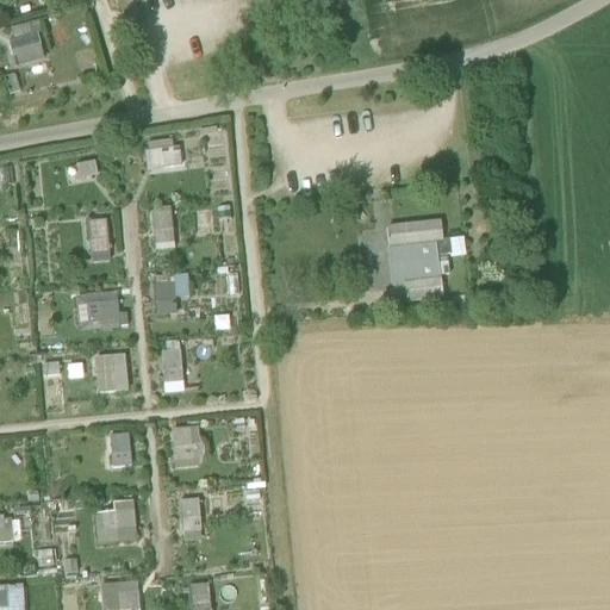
[(7,27),(12,66),(48,60),(42,23),(7,27)]
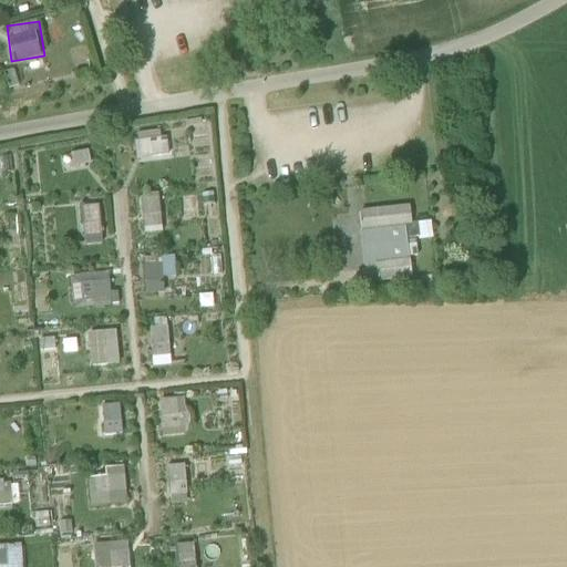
[(168,132),(135,134),(136,157),(169,155),(168,132)]
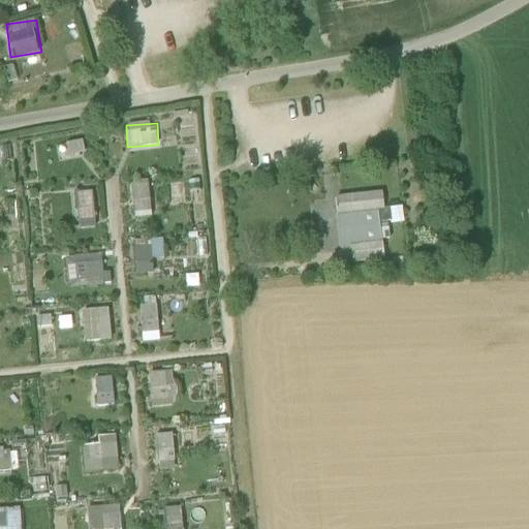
[(148,180),(130,181),(131,218),(149,217),(148,180)]
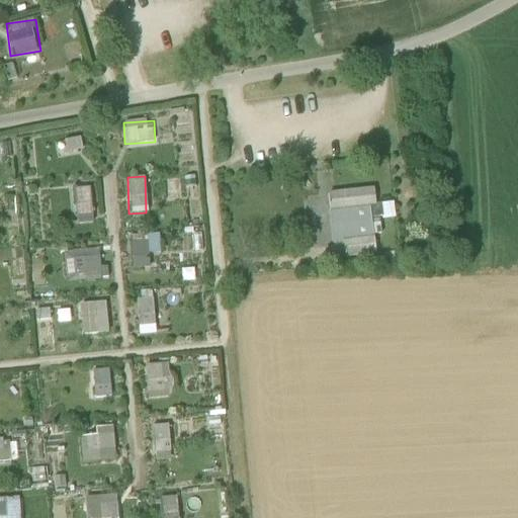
[(73,188),(75,222),(94,221),(92,187),(73,188)]
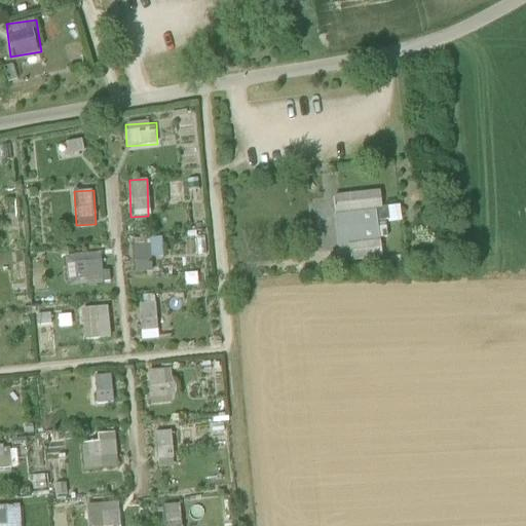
[(334,198),(336,215),(376,211),(381,210),(380,194),(334,198)]
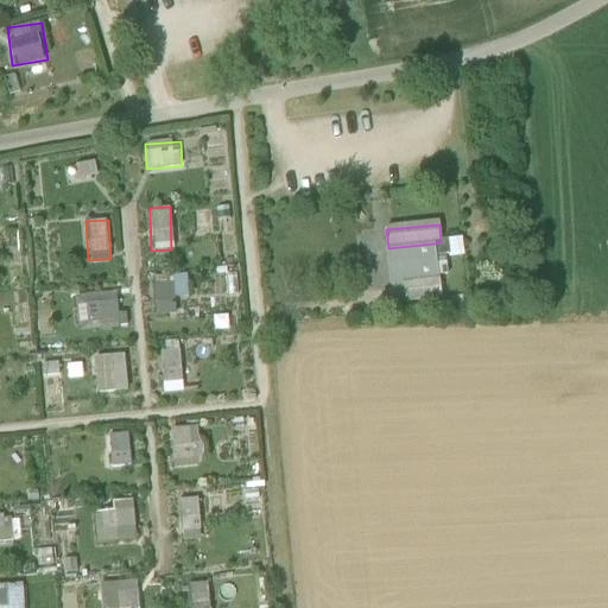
[(461,240),(448,241),(449,255),(462,254),(461,240)]
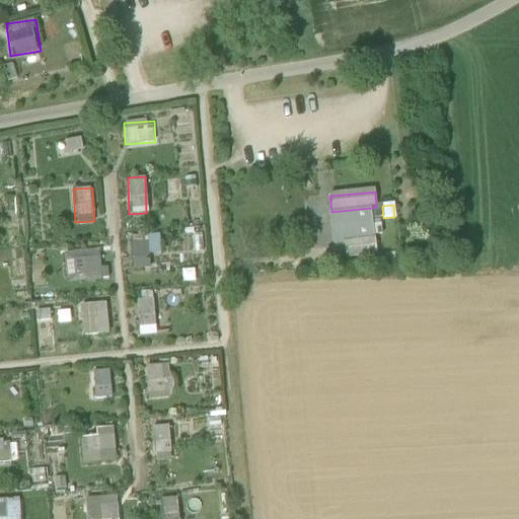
[(372,219),(383,218),(382,206),(376,207),(371,208),(372,219)]
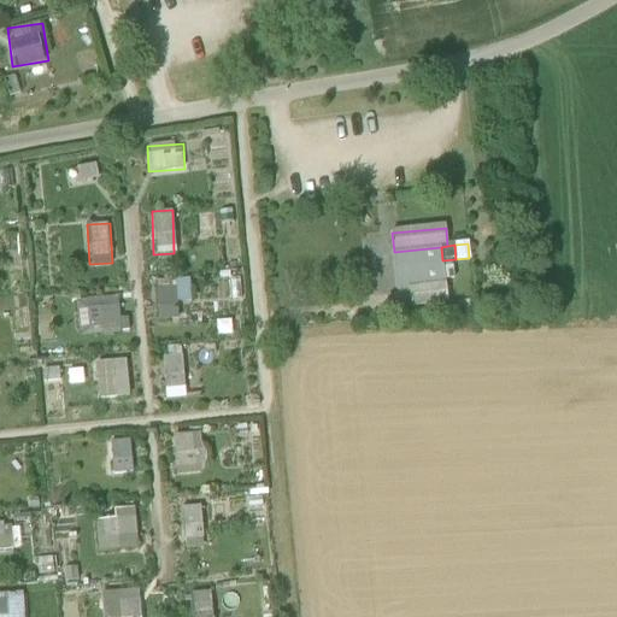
[(446,285),(445,281),(444,270),(442,260),(441,247),(394,252),(398,291),(410,289),(446,285)]
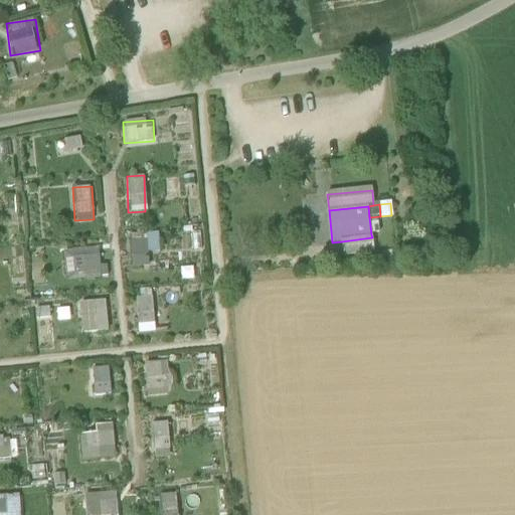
[(378,224),(370,225),(371,234),(379,233),(378,224)]
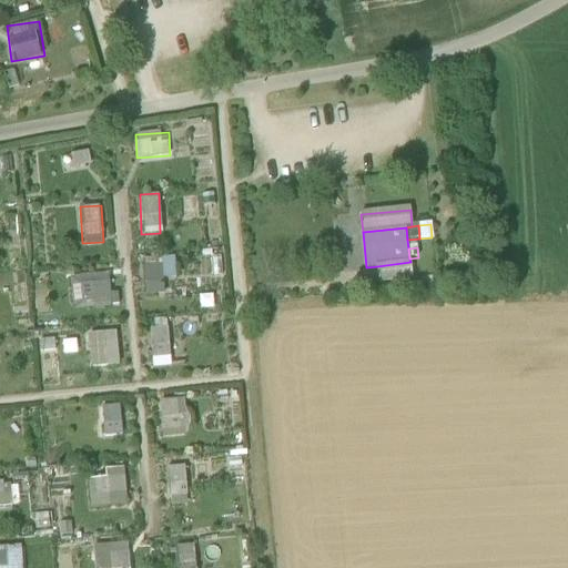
[(168,294),(168,259),(143,257),(142,294),(168,294)]
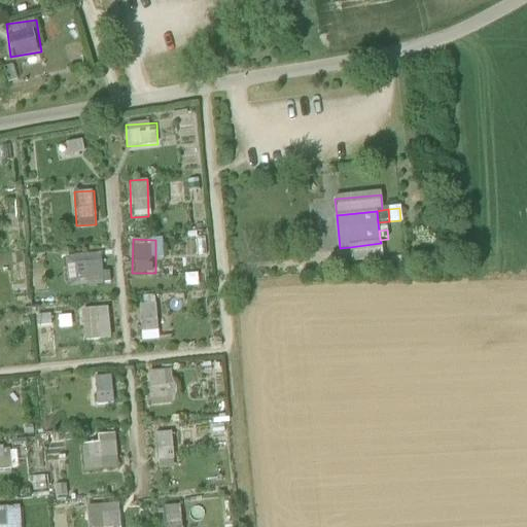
[(350,247),(351,257),(352,262),(383,258),(381,243),(350,247)]
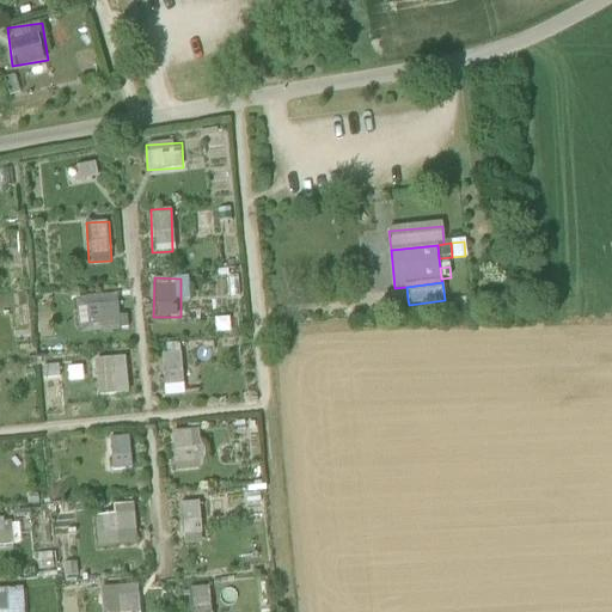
[(408,299),(407,287),(395,288),(396,300),(408,299)]
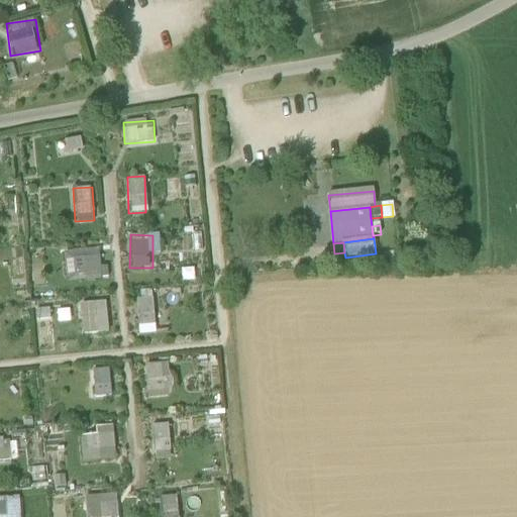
[(110,279),(110,266),(99,266),(99,248),(65,249),(66,280),(110,279)]
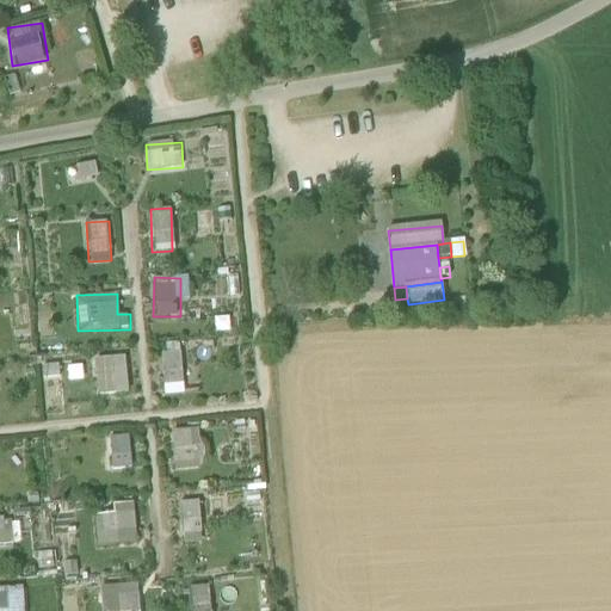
[(158,352),(160,395),(181,394),(179,351),(158,352)]
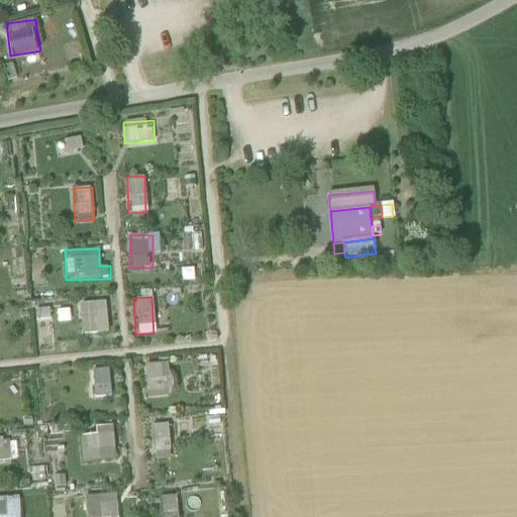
[(106,300),(79,302),(81,334),(108,332),(106,300)]
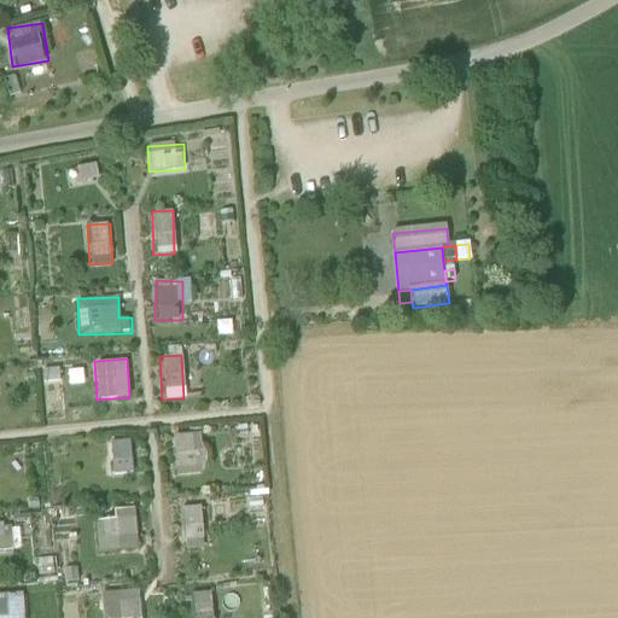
[(173,435),(174,474),(200,473),(198,433),(173,435)]
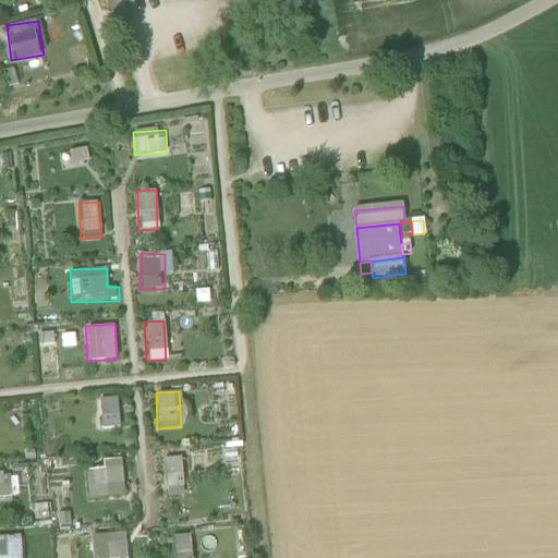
[(99,428),(119,427),(118,398),(98,398),(99,428)]
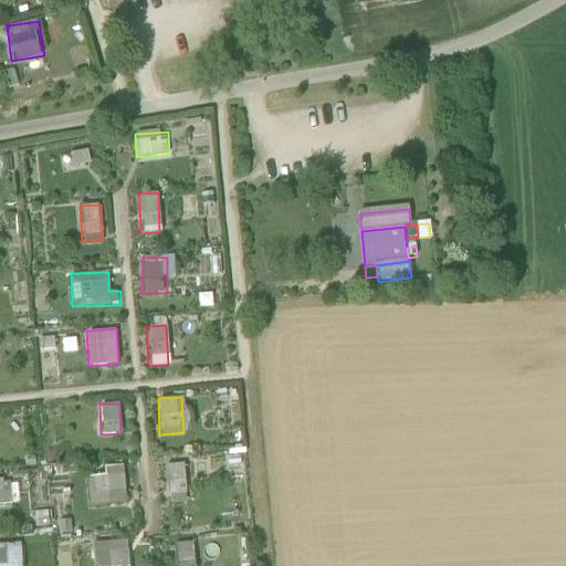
[(167,465),(169,505),(188,504),(185,463),(167,465)]
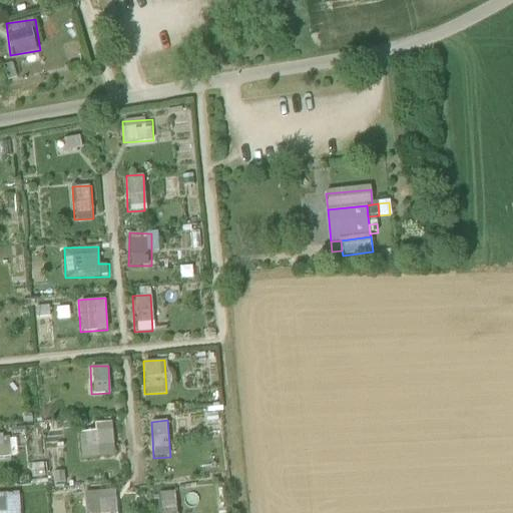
[(113,457),(112,422),(92,423),(93,431),(78,432),(80,458),(113,457)]
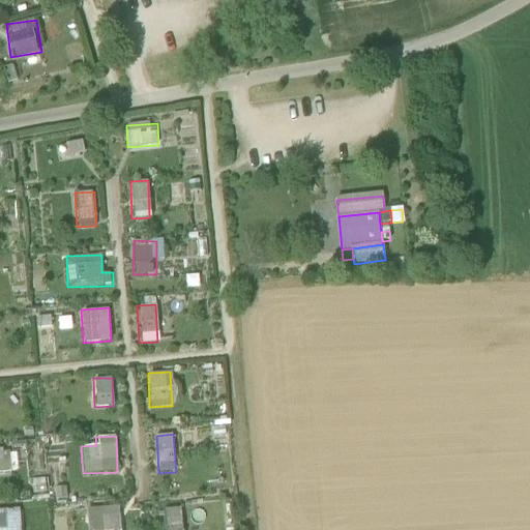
[(0,470),(16,469),(13,450),(0,452),(0,470)]
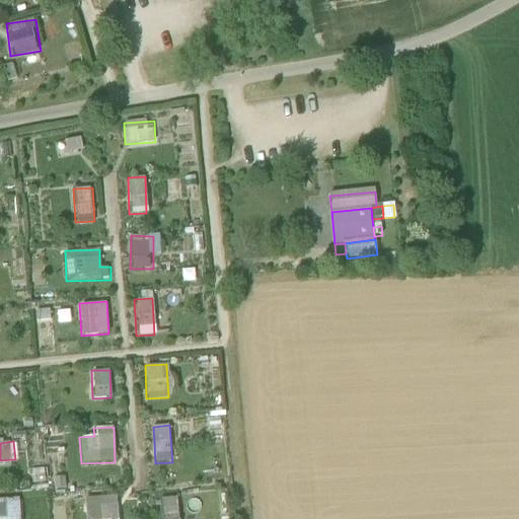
[(117,518),(117,496),(84,497),(84,518),(117,518)]
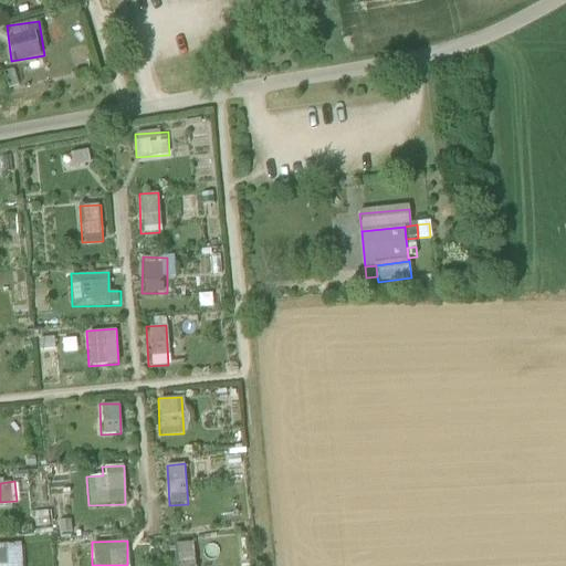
[(192,565),(192,543),(174,544),(174,565),(192,565)]
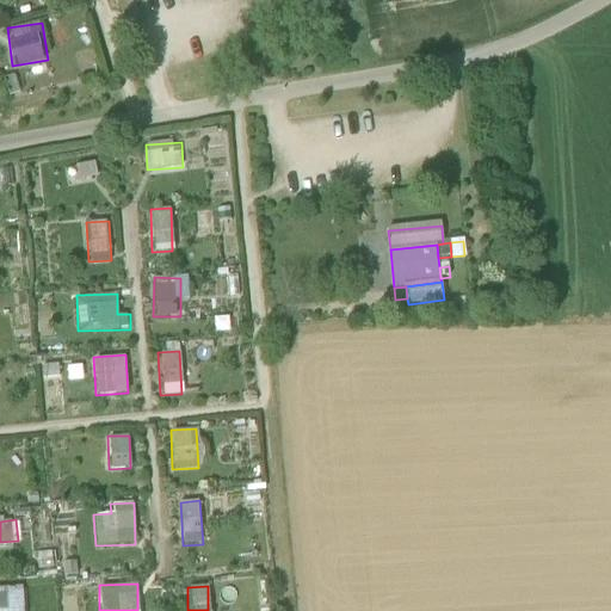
[(0,587),(0,610),(22,610),(22,587),(0,587)]
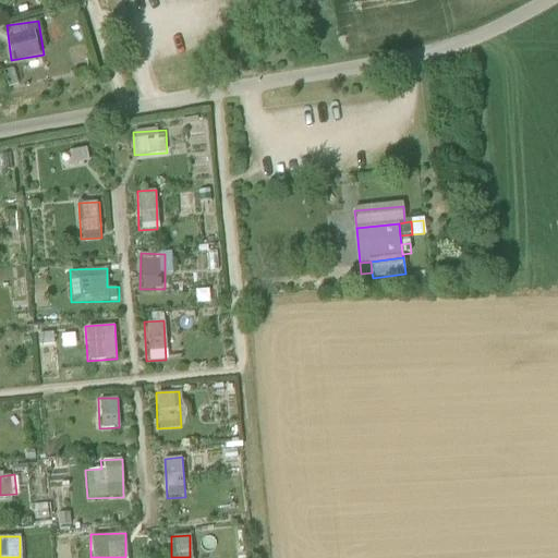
All buildings are outlined.
